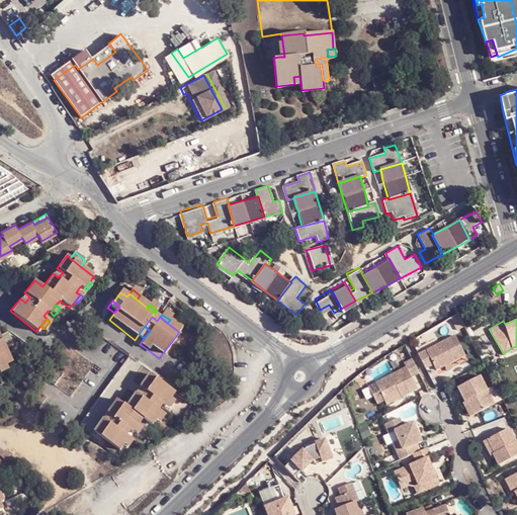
[(9,341),(4,330),(0,332),(0,339),(2,344),(9,341)]
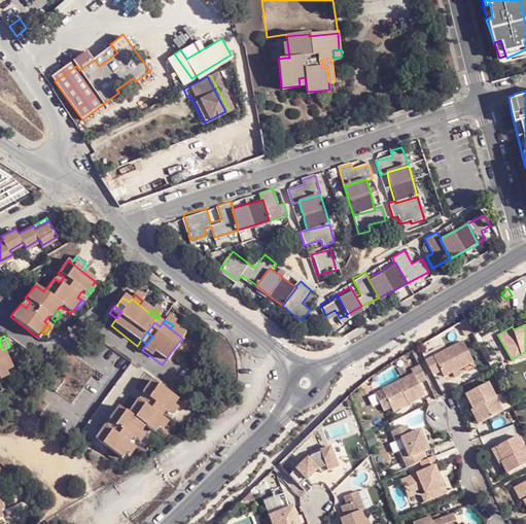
[(147,382),(95,340),(88,350),(82,348),(65,371),(90,391),(99,397),(93,407),(83,399),(58,379),(49,389),(49,391),(32,413),(77,450),(86,439),(97,426),(101,430),(106,424),(101,420),(111,408),(119,415),(131,402),(136,406),(140,400),(135,396),(145,383),(145,384),(147,382)]
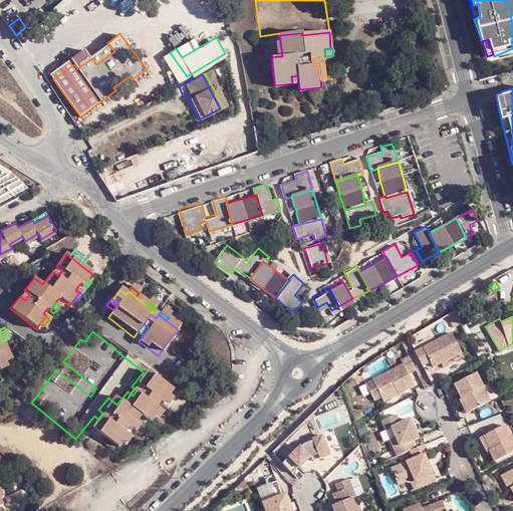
[(453,331),(417,348),(423,362),(431,358),(434,364),(462,350),(453,331)]
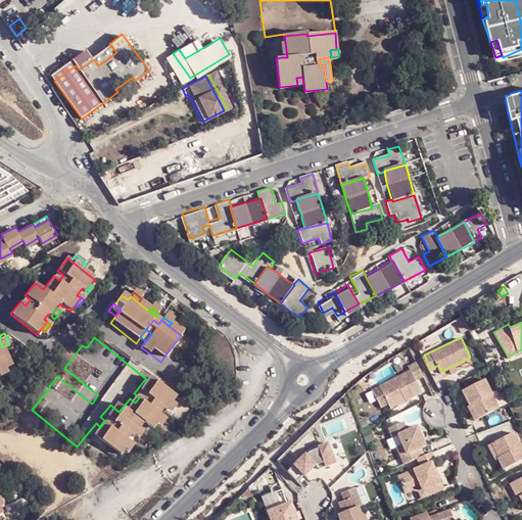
[(0,367),(2,366),(9,363),(2,347),(0,342),(0,367)]
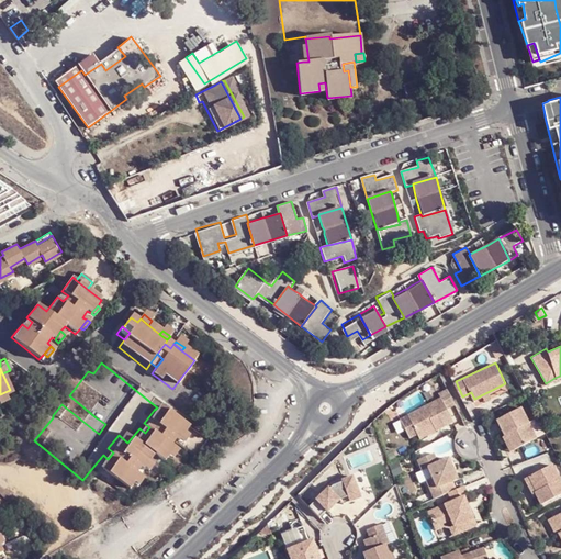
[(159,379),(152,373),(148,377),(157,383),(159,379)]
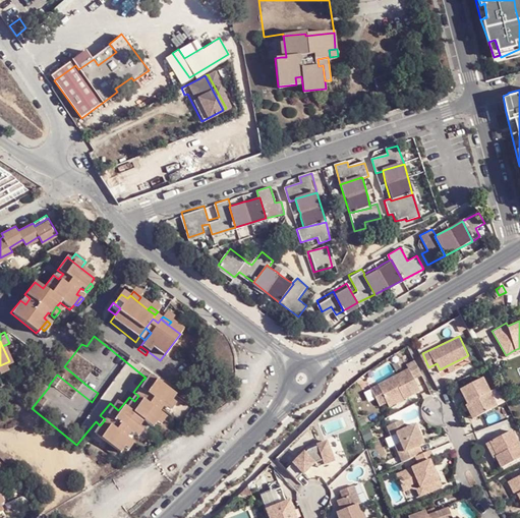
[(421,388),(410,364),(379,381),(388,399),(403,392),(405,396),(421,388)]
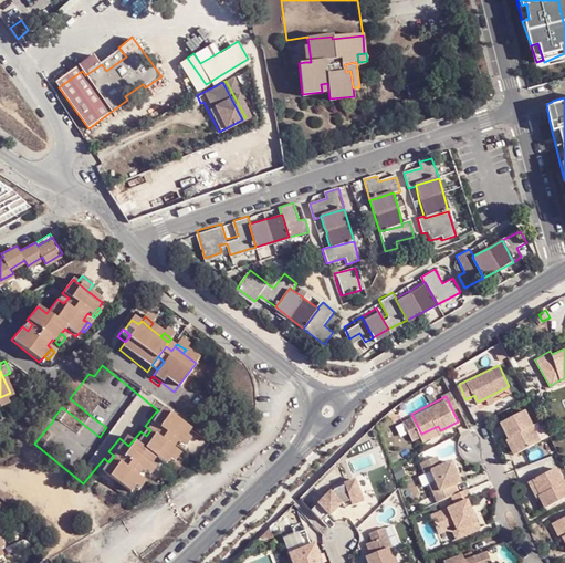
[(526,409),(500,421),(508,437),(512,436),(519,450),(548,435),(541,419),(533,424),(526,409)]
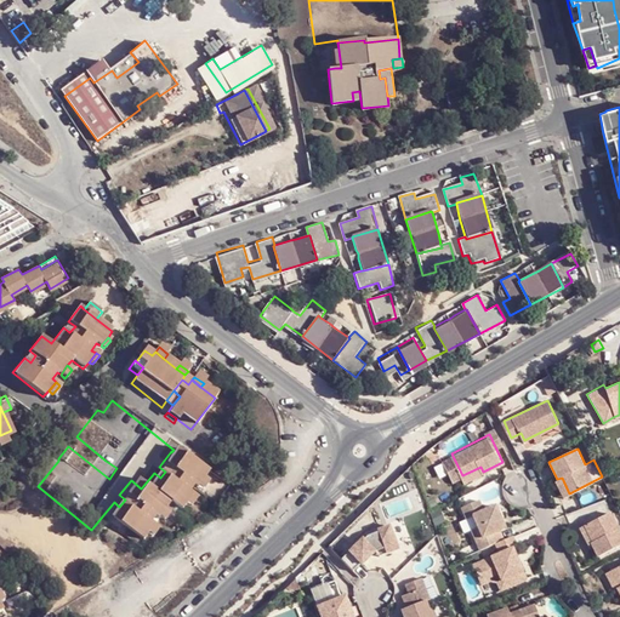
[(121,510),(111,524),(134,541),(138,535),(144,526),(142,524),(147,518),(151,520),(158,510),(163,504),(172,513),(177,506),(186,497),(181,495),(186,487),(189,491),(197,481),(202,475),(171,452),(171,451),(159,467),(165,472),(160,478),(154,473),(141,489),(131,480),(119,495),(125,500),(119,507),(121,510)]
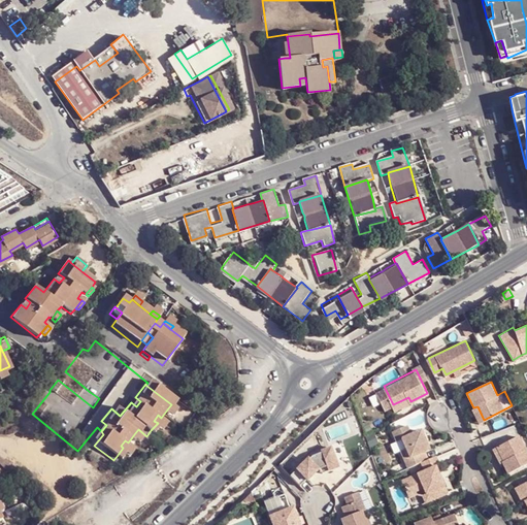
[(99,398),(90,392),(84,400),(93,407),(99,398)]
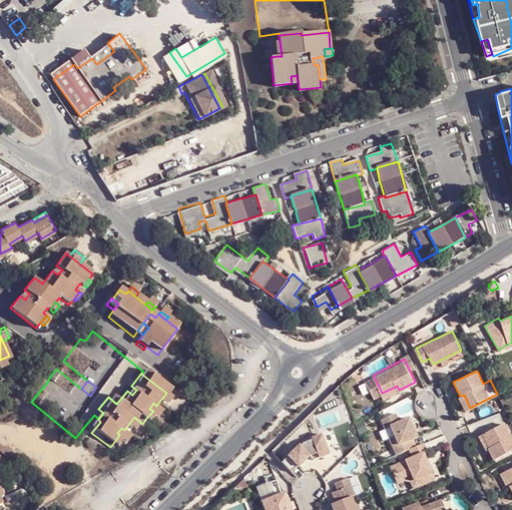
[(397,386),(382,393),(384,397),(399,390),(397,386)]
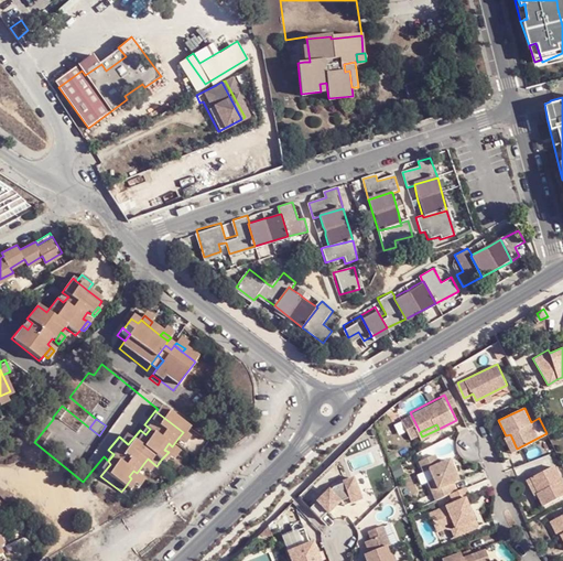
[(510,434),(506,435),(505,437),(511,451),(517,449),(510,434)]
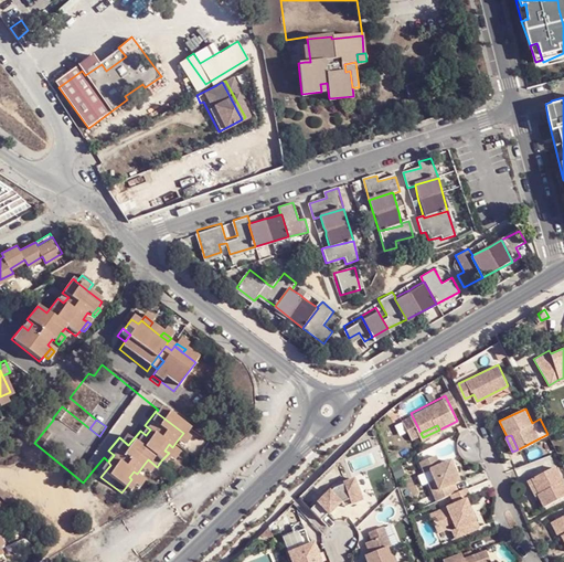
[(177,451),(183,442),(179,438),(172,447),(177,451)]
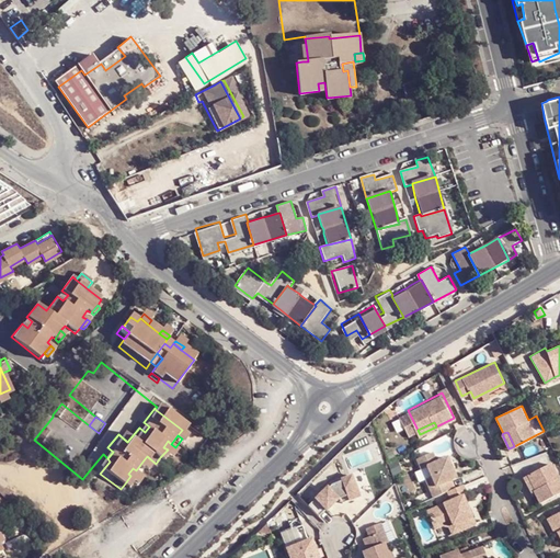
[(164,462),(171,453),(168,450),(160,457),(164,462)]
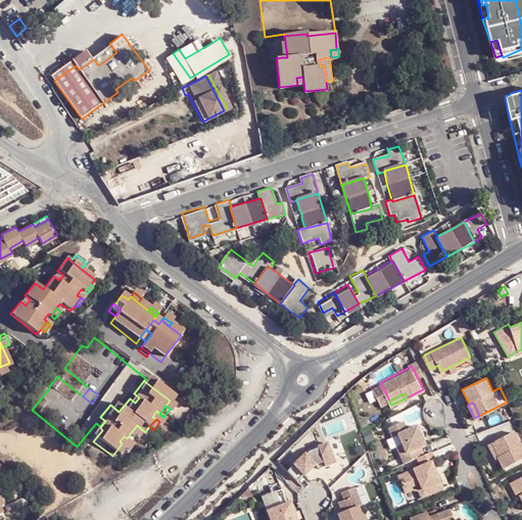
[(397,445),(405,461),(417,456),(425,453),(423,444),(427,442),(418,424),(408,428),(404,419),(389,426),(393,435),(399,433),(404,442),(397,445)]
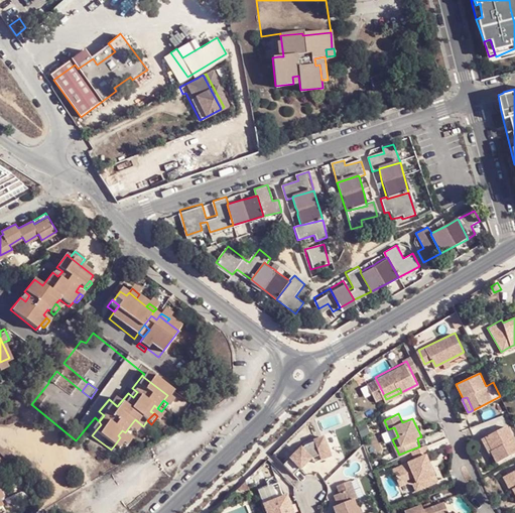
[(95,417),(85,429),(92,435),(101,424),(99,421),(95,417)]
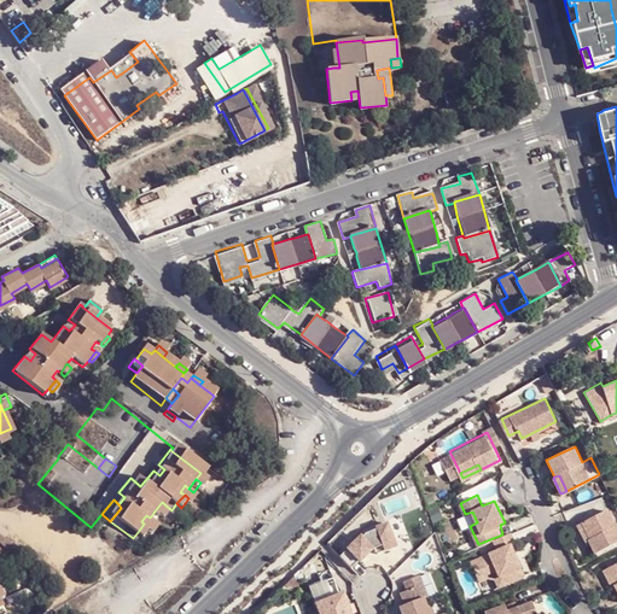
[(155,520),(161,512),(157,508),(150,518),(155,520)]
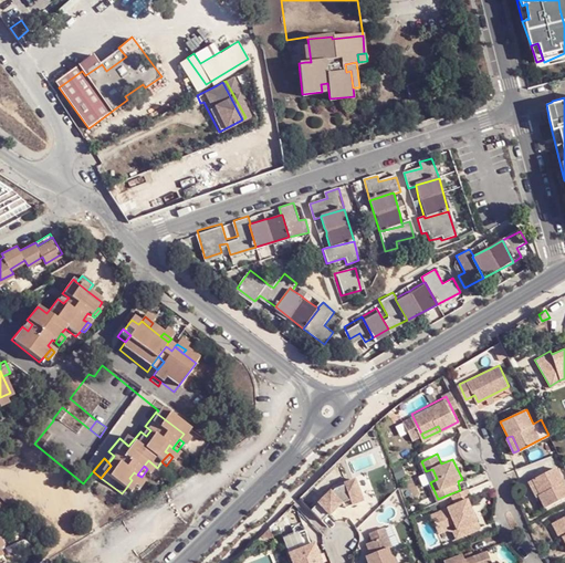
[(545,506),(564,496),(564,485),(555,467),(535,476),(543,490),(539,493),(545,506)]
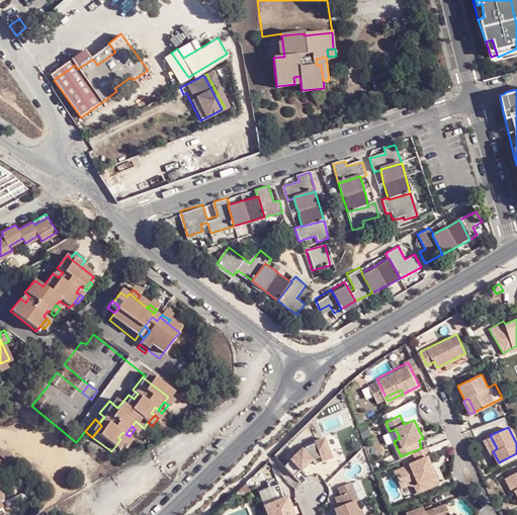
[(482,439),(489,453),(493,451),(497,448),(490,435),(482,439)]
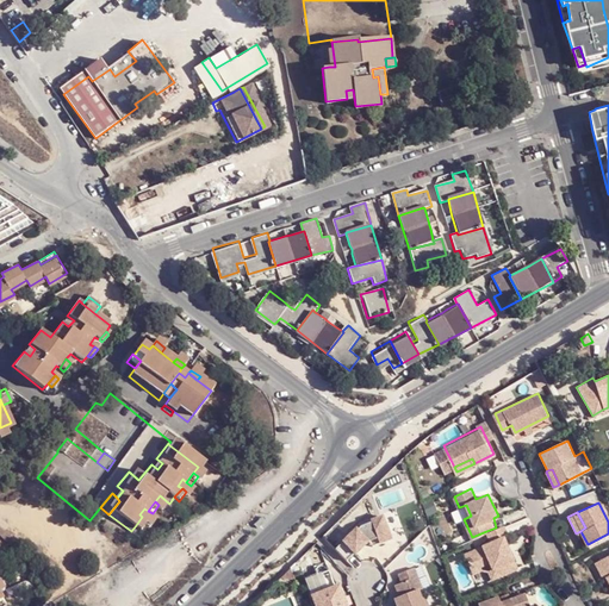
[(339,545),(350,556),(358,549),(359,550),(372,537),(380,535),(383,542),(395,537),(386,513),(374,517),(376,519),(366,522),(362,526),(361,524),(339,545)]
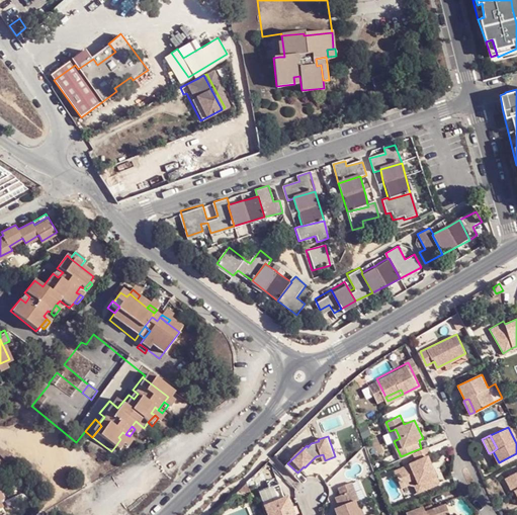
[(119,449),(124,442),(120,439),(115,446),(119,449)]
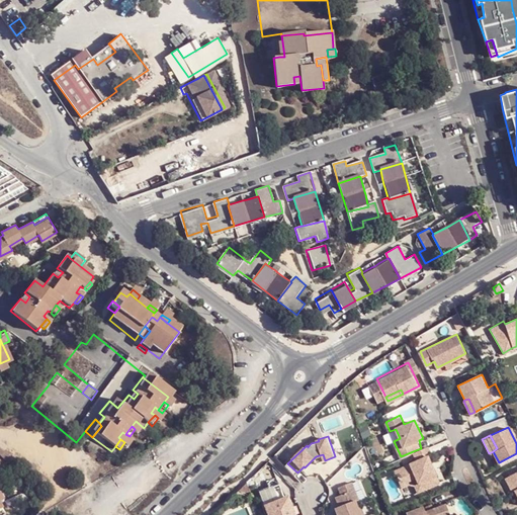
[(422,489),(439,483),(428,456),(432,454),(428,445),(421,448),(413,451),(417,460),(394,470),(400,484),(415,477),(418,484),(419,483),(422,489)]
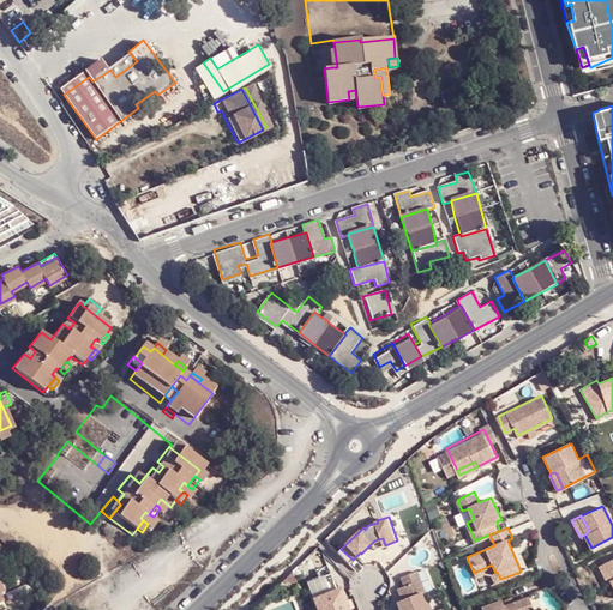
[(612,579),(604,562),(598,566),(606,581),(610,580),(612,579)]
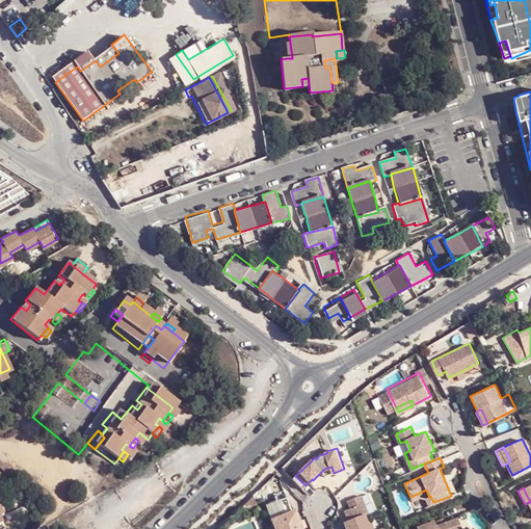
[(425,497),(428,505),(433,502),(430,496),(429,497),(426,490),(410,497),(412,500),(419,496),(425,497)]
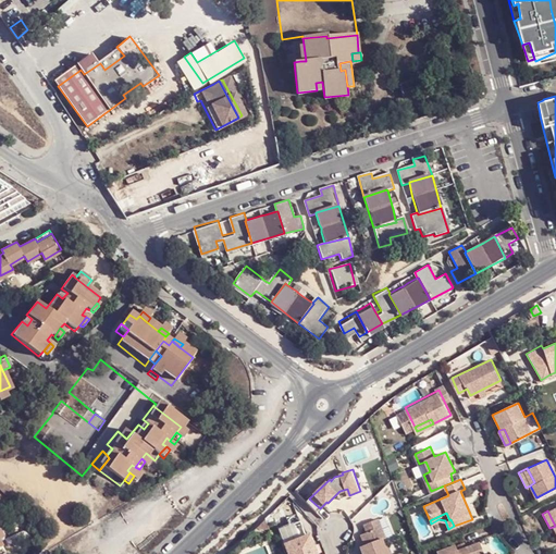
[(386,553),(385,548),(390,545),(386,537),(390,536),(382,517),(368,521),(371,529),(365,531),(369,543),(371,543),(374,551),(368,553),(367,553),(386,553)]
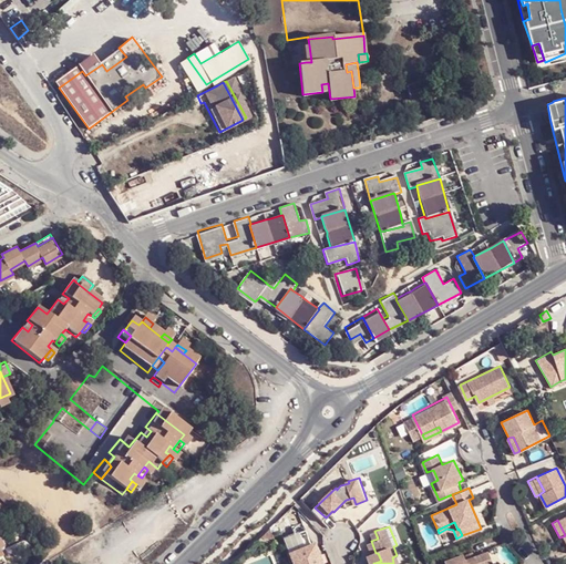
[(325,563),(316,541),(290,551),(296,563),(325,563)]
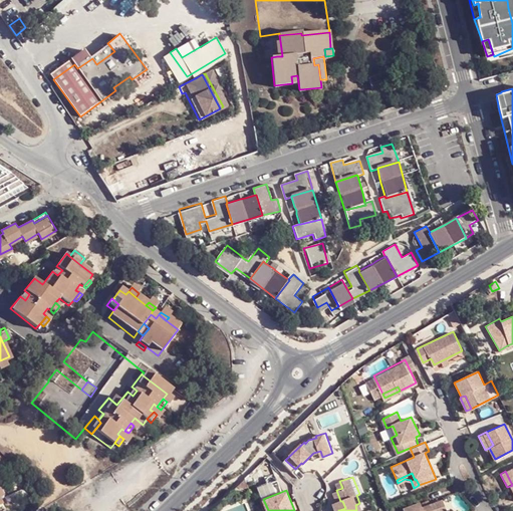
[(447,510),(443,499),(422,506),(421,501),(404,508),(405,510),(447,510)]
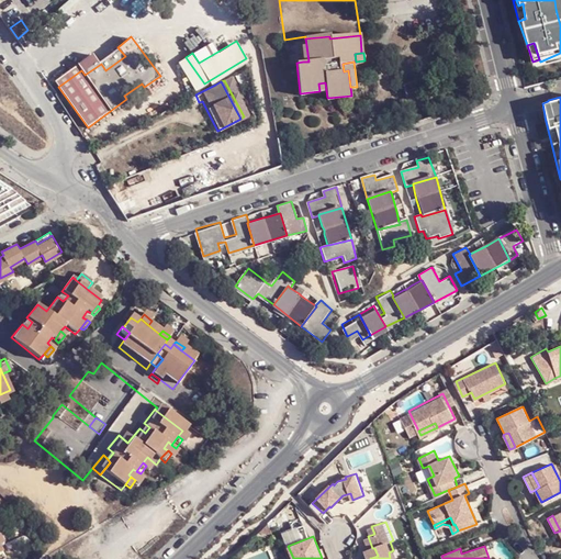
[(372,548),(368,550),(371,558),(378,556),(374,548),(372,548)]
